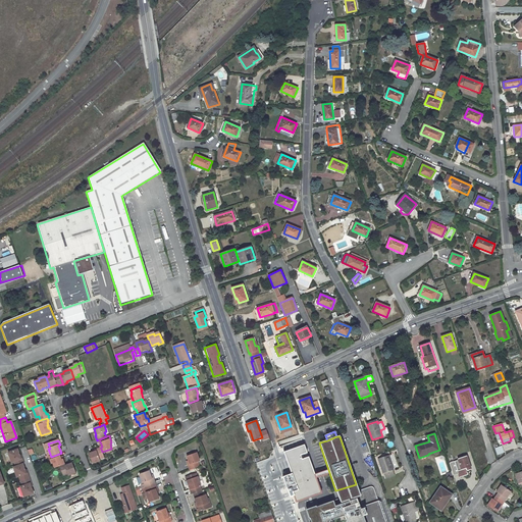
[(269,462),(258,467),(278,521),(302,521),(277,442),(269,462)]
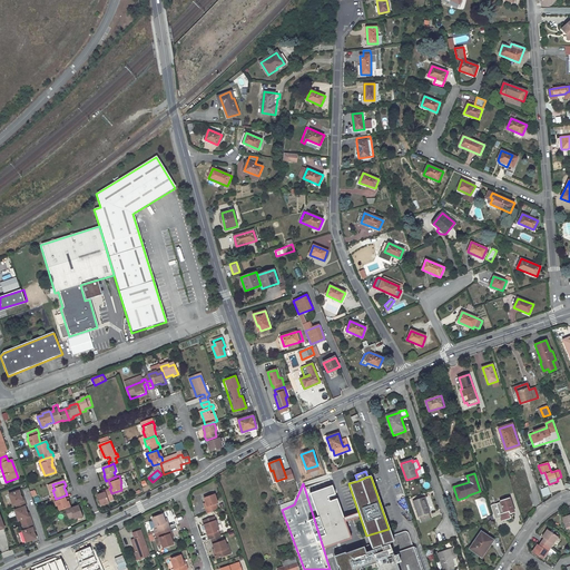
[(331,487),(308,494),(311,499),(327,547),(333,544),(350,539),(332,491),(331,487)]
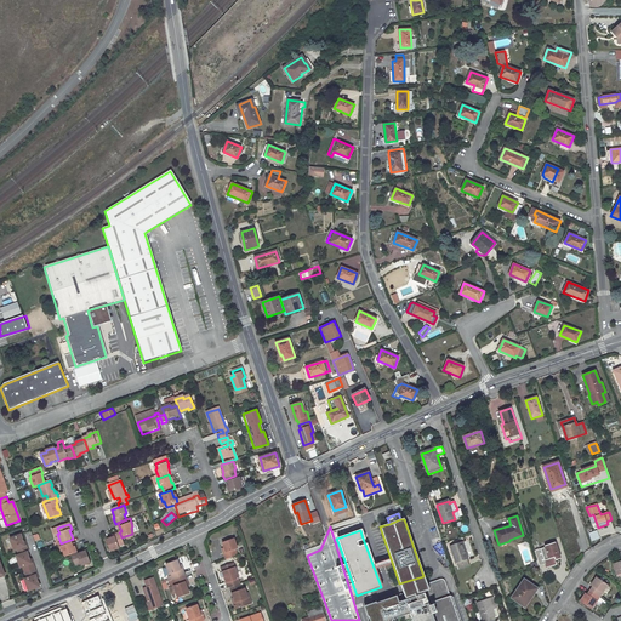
[(597,530),(588,533),(591,541),(599,539),(597,530)]
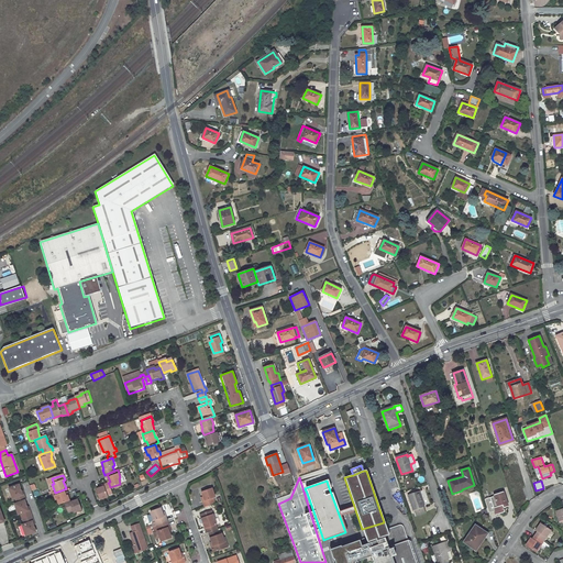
[(21,492),(19,484),(9,488),(12,498),(15,498),(17,503),(24,500),(25,499),(24,494),(22,495),(21,492)]
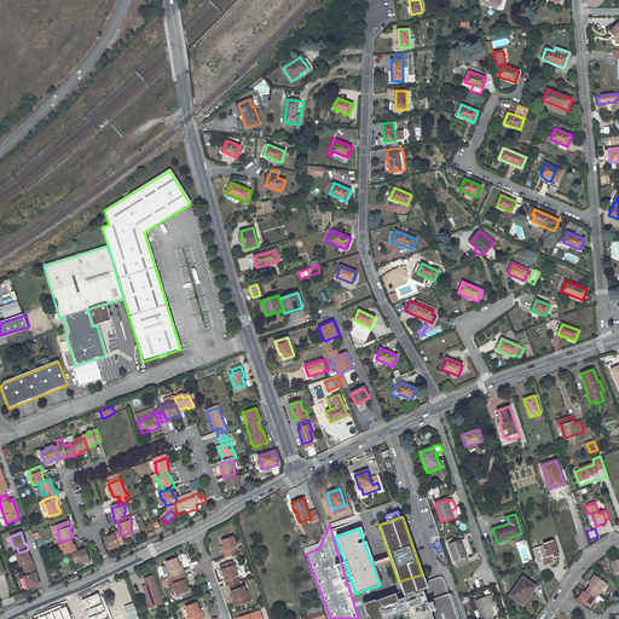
[(114,536),(106,539),(110,550),(119,548),(119,545),(123,543),(122,541),(121,536),(120,532),(114,534),(114,536)]
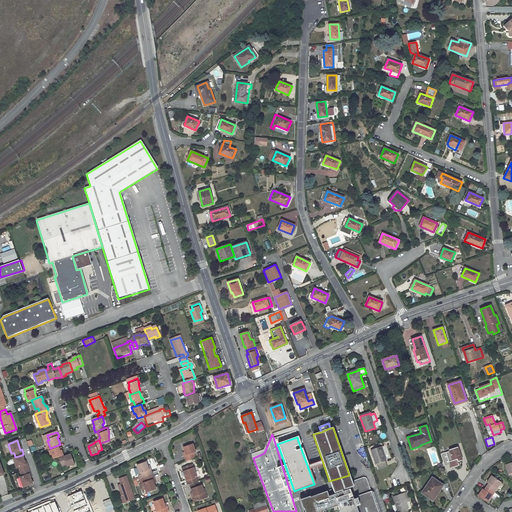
[(54,459),(59,457),(63,456),(62,451),(60,452),(58,445),(50,448),(48,448),(50,455),(52,455),(54,459)]
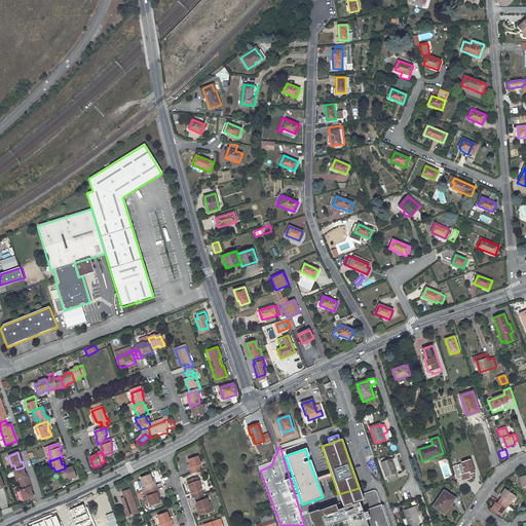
[(201,465),(198,457),(188,460),(191,468),(190,470),(191,475),(201,471),(202,471),(200,465),(201,465)]
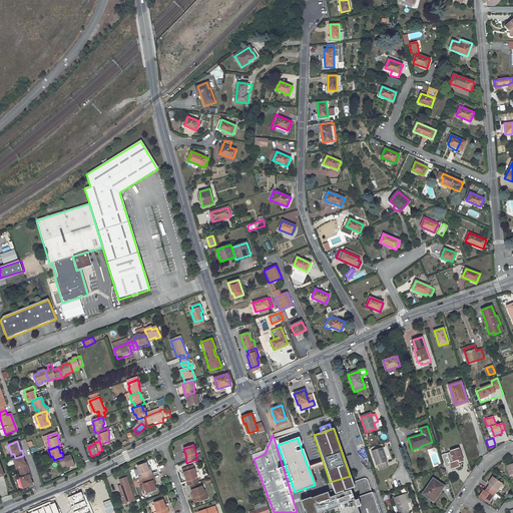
[(387,462),(382,447),(372,451),(377,465),(379,470),(388,467),(386,462),(387,462)]
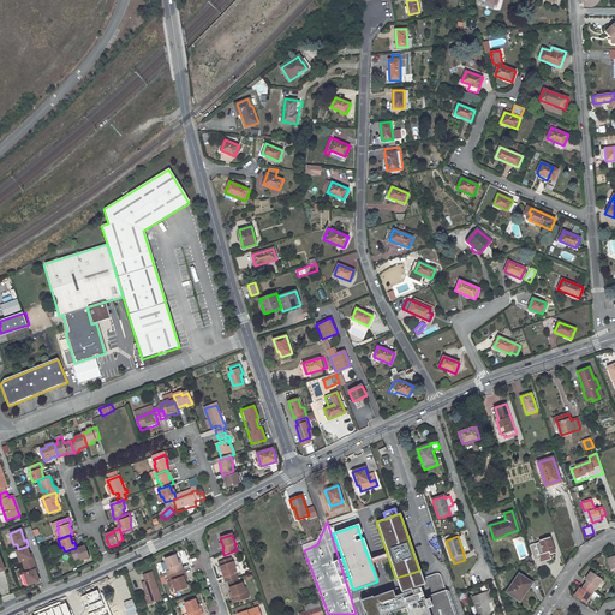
[(551,560),(550,555),(555,554),(549,537),(539,541),(539,543),(530,547),(535,561),(541,559),(542,562),(551,560)]
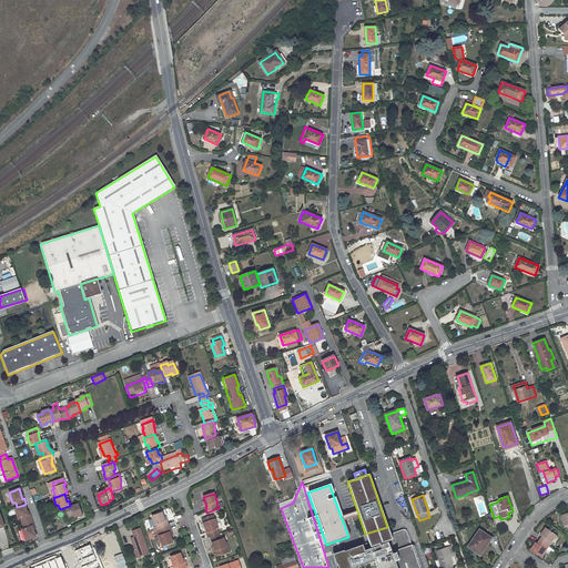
[(28,511),(24,505),(17,507),(14,508),(19,519),(21,518),(22,524),(32,520),(30,515),(29,515),(28,511)]
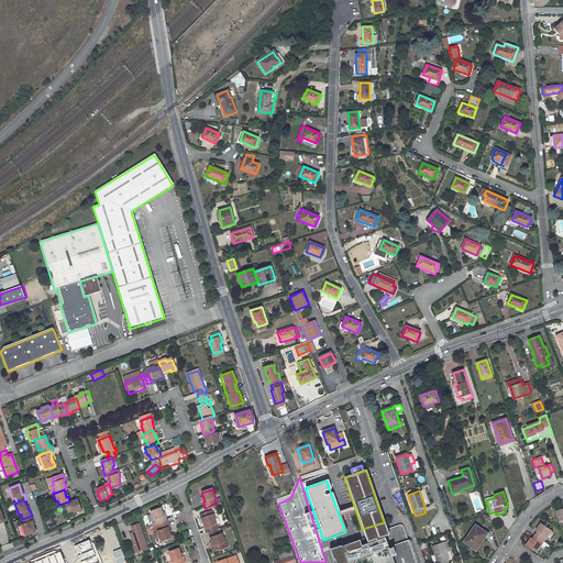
[(75,514),(81,511),(78,500),(70,504),(69,501),(65,503),(68,514),(74,512),(75,514)]
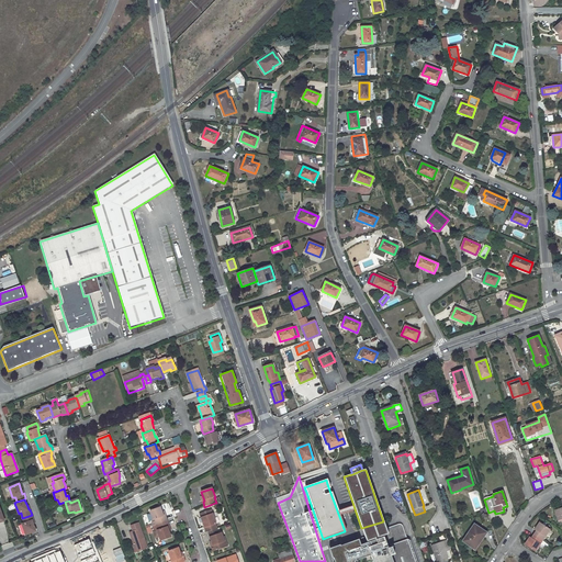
[(153,515),(155,520),(156,519),(157,521),(153,523),(154,526),(158,525),(167,521),(168,520),(166,516),(165,516),(161,506),(152,510),(153,515)]
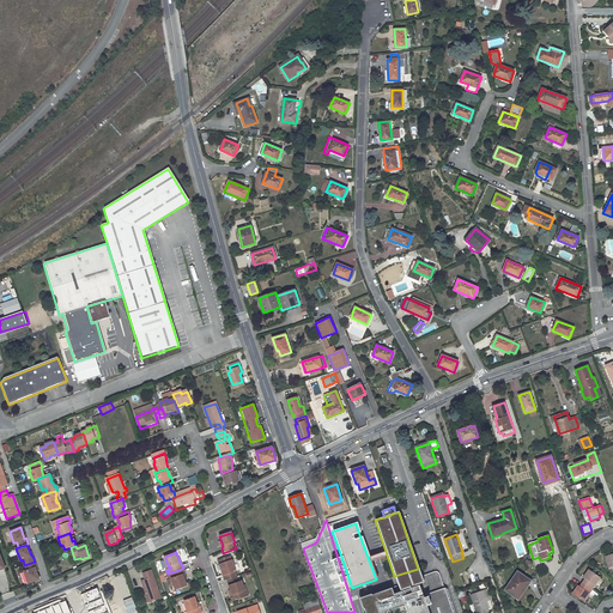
[(236,571),(231,560),(231,557),(218,560),(225,581),(228,581),(236,577),(237,577),(235,571),(236,571)]
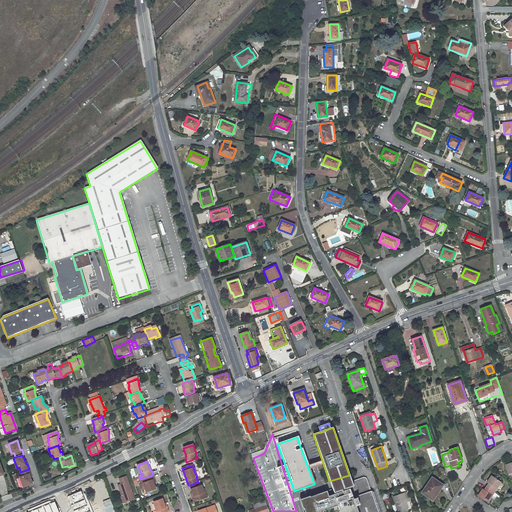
[(30,474),(29,469),(20,472),(22,476),(20,477),(24,487),(28,485),(33,483),(30,477),(29,474),(30,474)]
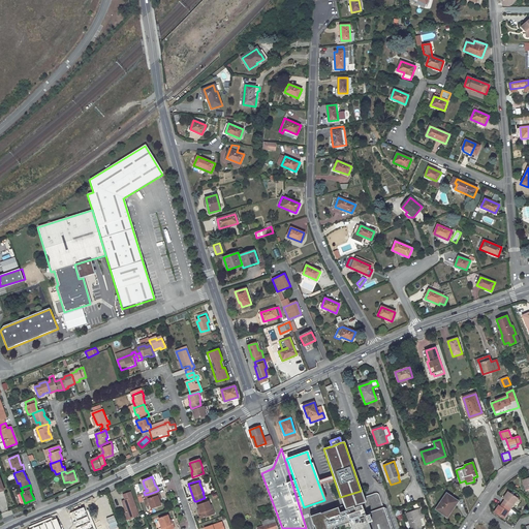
[(149,499),(153,508),(162,504),(159,495),(160,495),(158,490),(157,491),(149,494),(151,498),(149,499)]
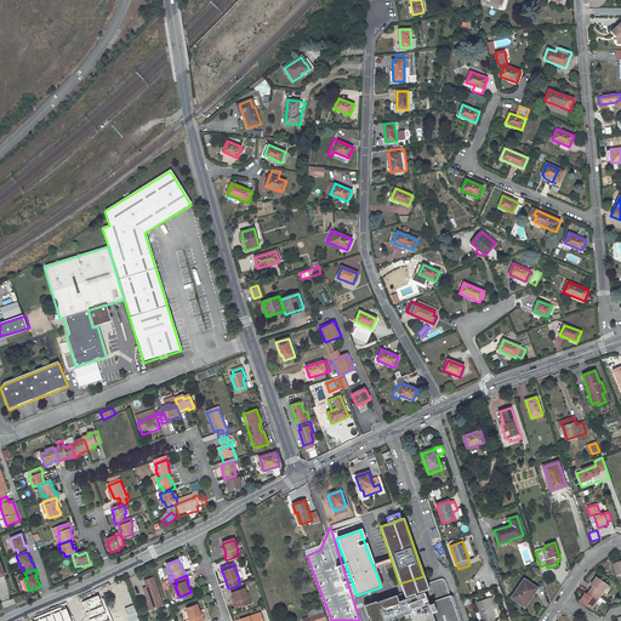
[(423,576),(399,584),(402,587),(403,592),(426,584),(425,580),(423,576)]
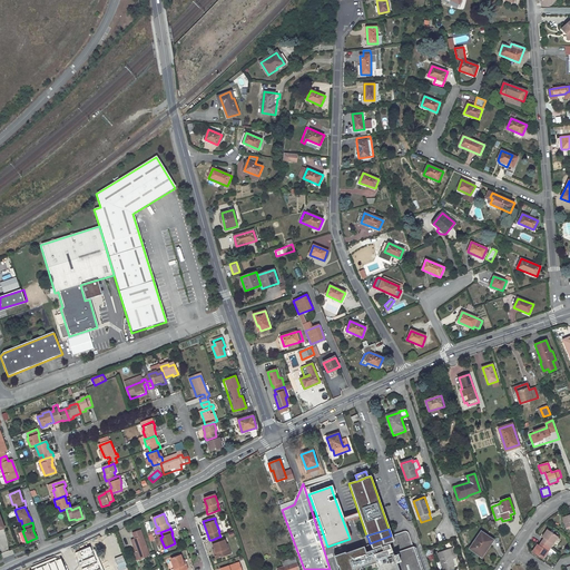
[(133,540),(136,552),(139,560),(150,556),(141,530),(134,533),(136,539),(133,540)]
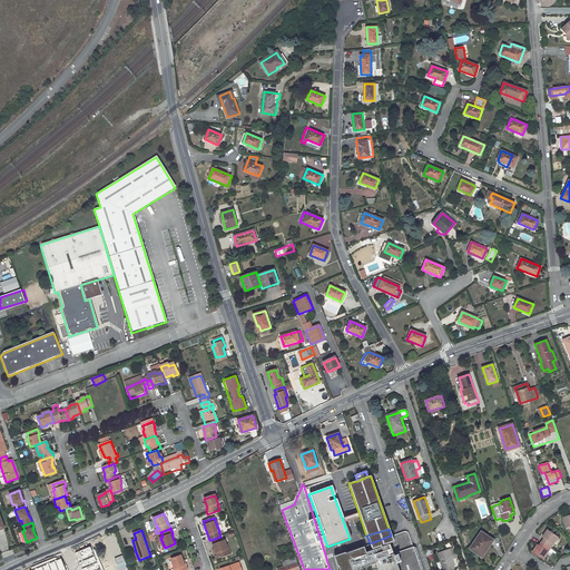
[(367,551),(365,546),(341,554),(337,563),(338,569),(421,569),(413,547),(409,534),(408,533),(408,532),(406,531),(405,531),(404,531),(396,534),(391,536),(370,543),(372,549),(377,547),(377,548),(367,551)]
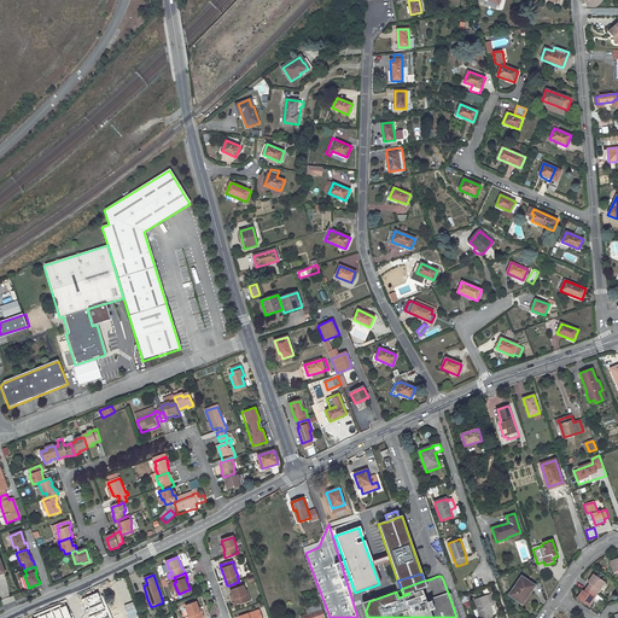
[(588,583),(590,584),(587,588),(596,595),(605,583),(593,576),(588,583)]
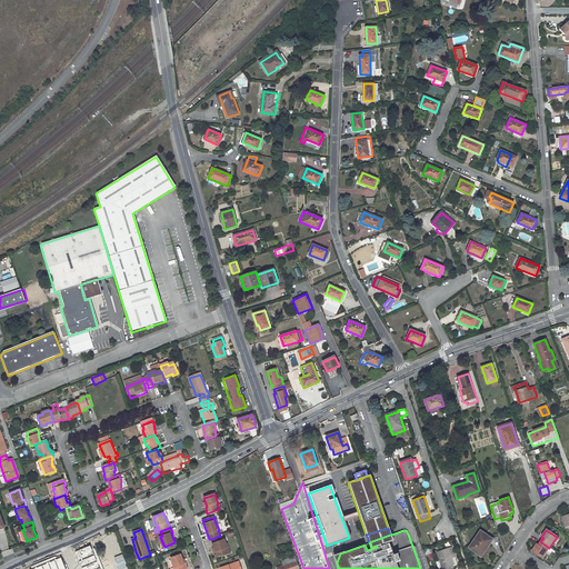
[(480,556),(485,548),(486,549),(492,539),(480,531),(469,548),(480,556)]
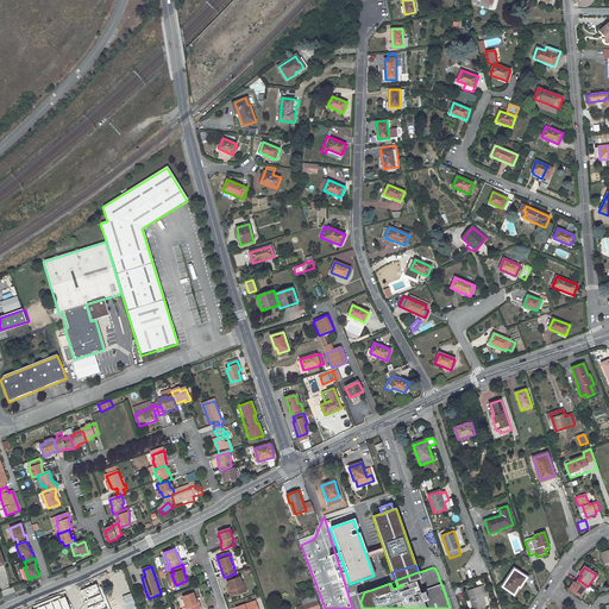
[(244,586),(242,582),(242,581),(240,577),(237,579),(234,573),(226,577),(228,582),(227,582),(231,591),(230,591),(232,597),(244,592),(242,588),(244,586)]
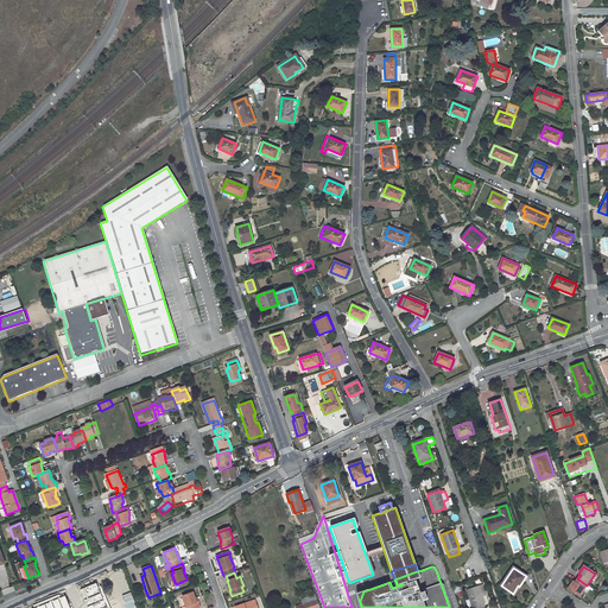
[(580,597),(587,586),(577,578),(575,583),(572,582),(568,589),(580,597)]
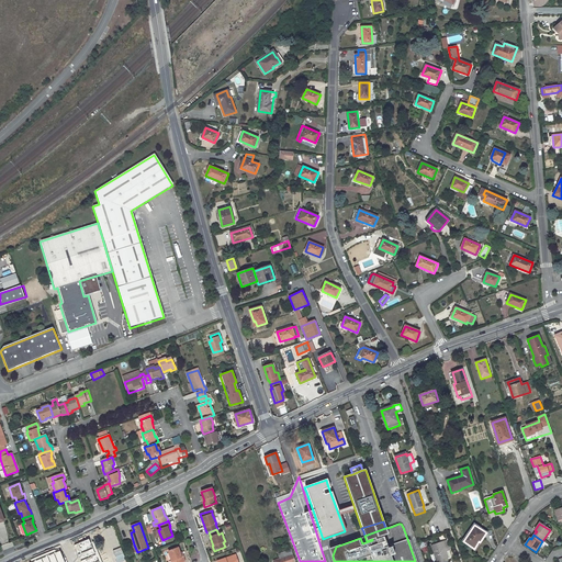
[(407,539),(415,561),(417,561),(409,538),(407,539)]
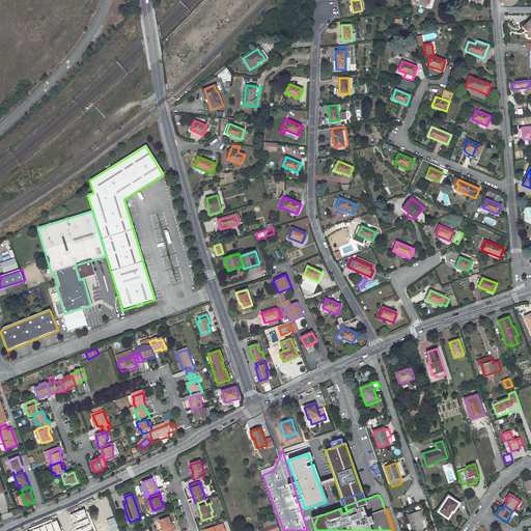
[(423,526),(420,519),(424,518),(422,510),(408,515),(413,530),(423,526)]
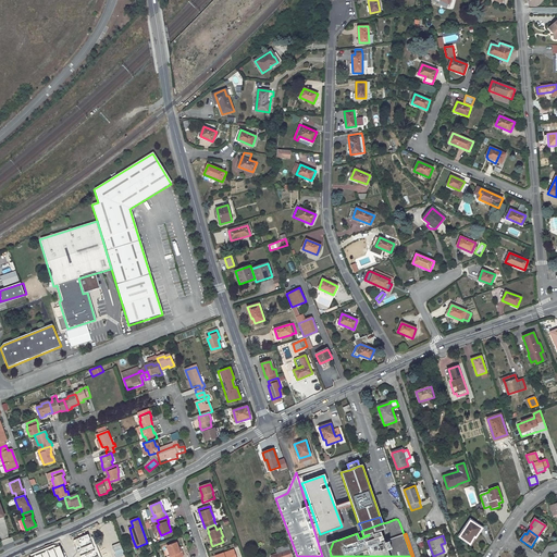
[(169,556),(181,556),(184,556),(182,551),(180,552),(176,543),(168,546),(171,555),(169,556)]
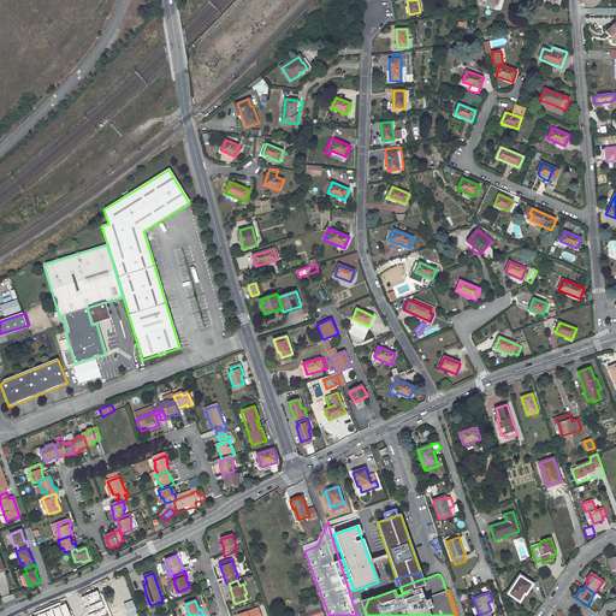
[(96,610),(98,615),(117,615),(112,603),(107,604),(107,608),(107,609),(105,610),(104,609),(101,608),(96,610)]
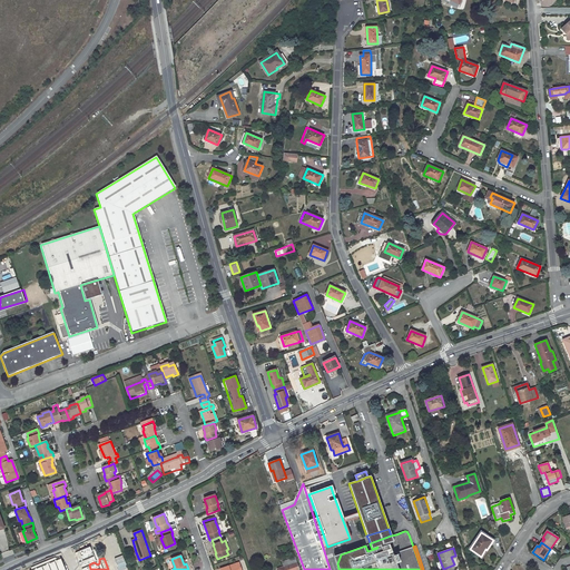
[(283,569),(297,563),(296,558),(283,562),(284,567),(283,567),(283,569)]
